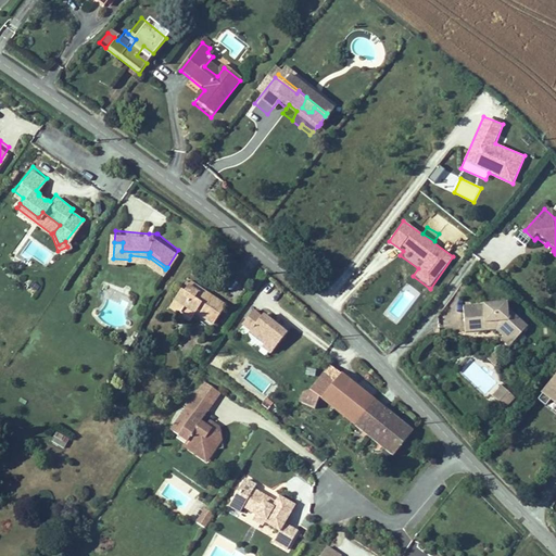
[(207,323),(222,304),(204,290),(201,293),(194,289),(198,286),(186,277),(168,299),(178,306),(181,302),(190,310),(207,323)]
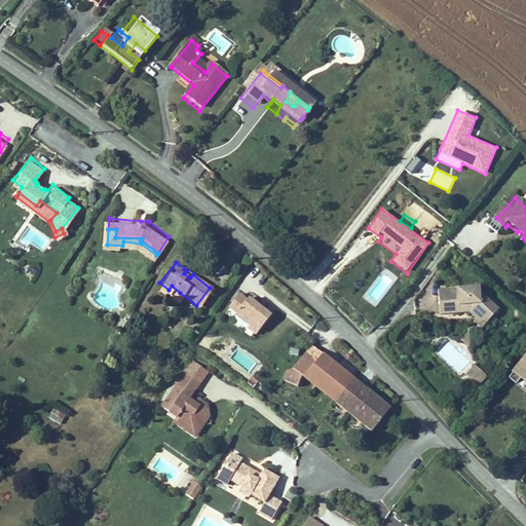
[(168,290),(159,283),(157,287),(174,299),(180,293),(172,286),(168,290)]
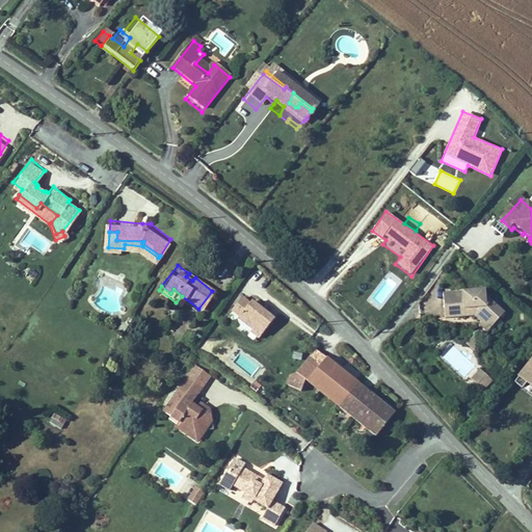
[(259,338),(275,319),(244,294),(229,313),(259,338)]
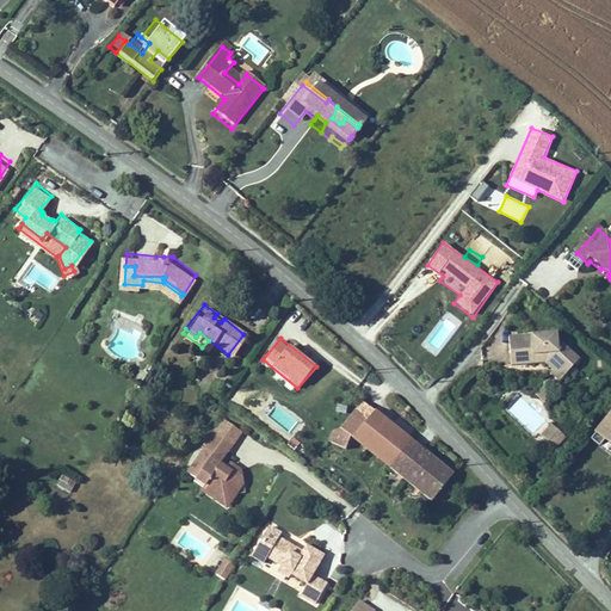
[(557,345),(543,346),(543,340),(535,340),(536,347),(529,347),(528,341),(501,344),(504,363),(520,362),(520,370),(542,369),(551,376),(560,383),(578,362),(557,345)]
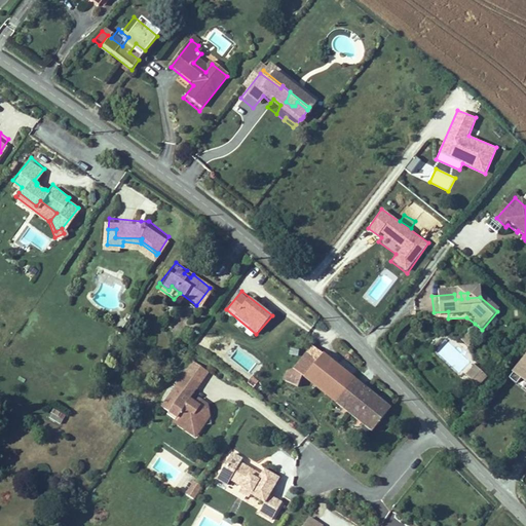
[(448,311),(434,312),(434,321),(448,318),(448,311)]
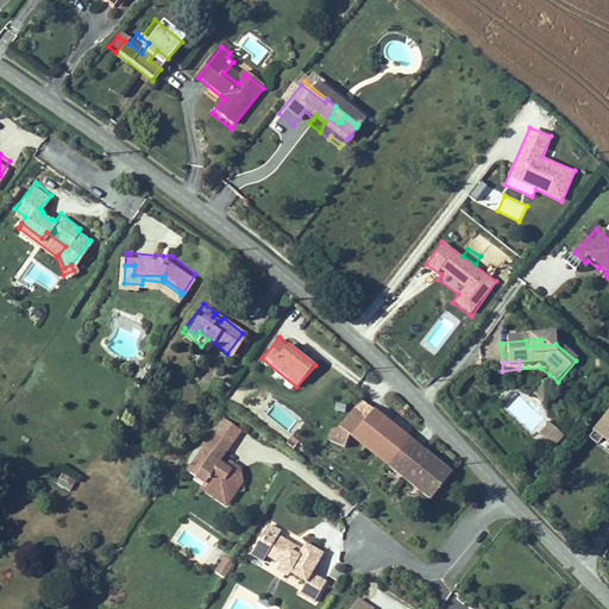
[(554,387),(558,382),(550,375),(546,380),(554,387)]
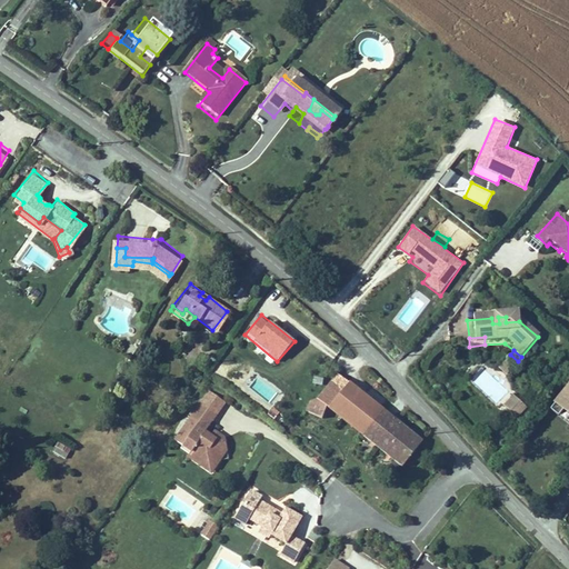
[(329,405),(349,378),(338,369),(318,395),(309,399),(309,409),(325,416),(329,405)]
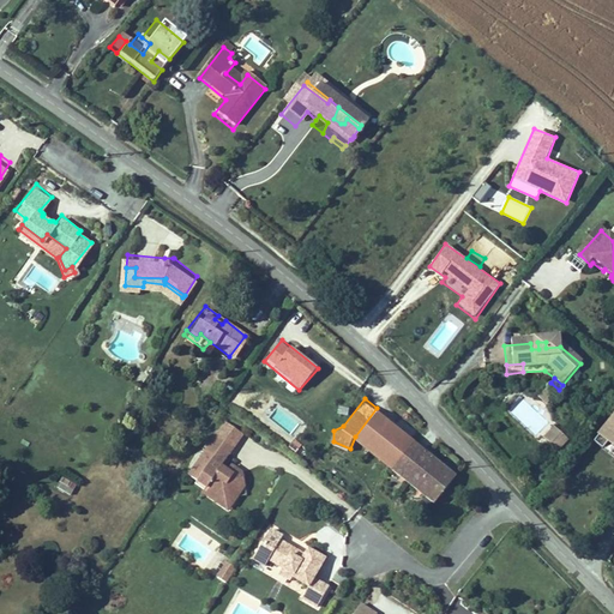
[(413,437),(377,408),(355,437),(391,465),(413,437)]
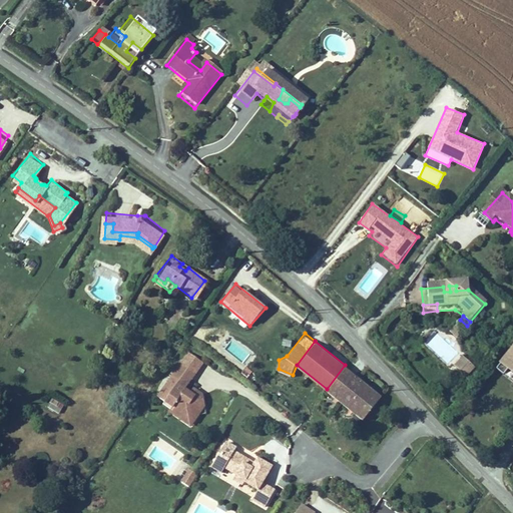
[(512,344),(495,368),(512,381),(512,344)]
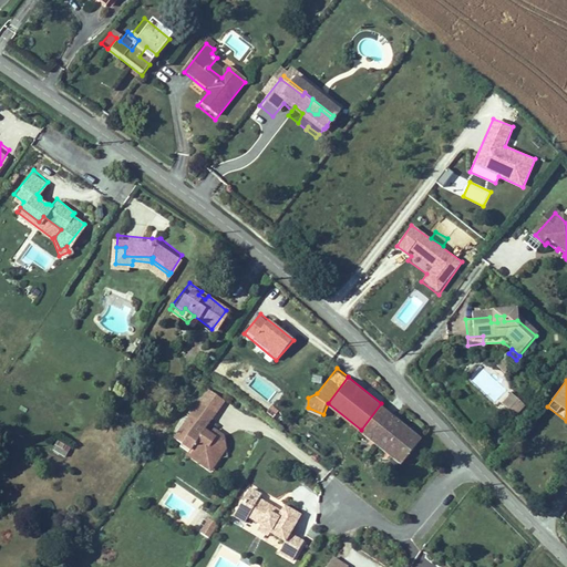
[(504,413),(514,403),(508,397),(498,408),(504,413)]
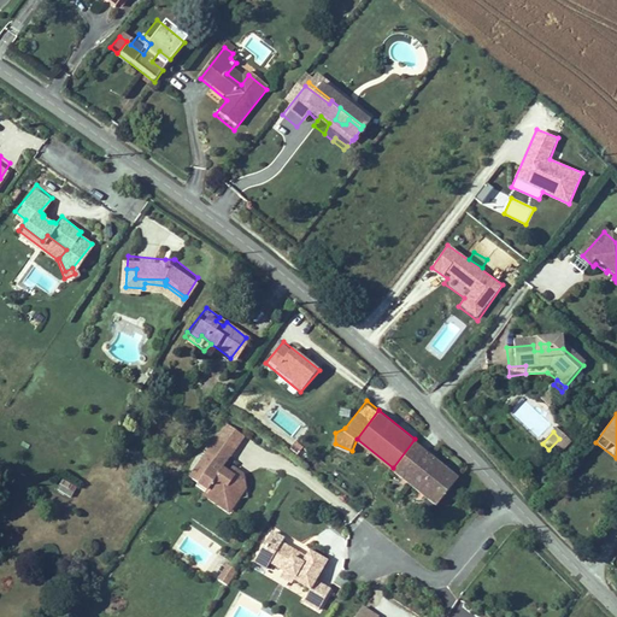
[(234,447),(217,435),(189,475),(206,487),(205,489),(217,498),(224,497),(233,503),(238,495),(236,487),(238,485),(245,483),(242,471),(233,474),(229,470),(222,465),(234,447)]
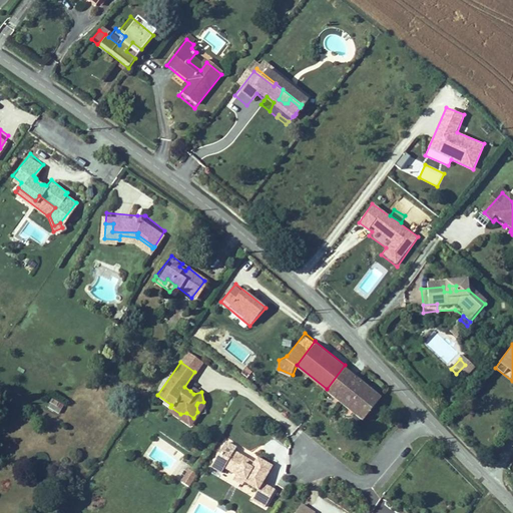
[(379,394),(345,365),(327,389),(362,416),(379,394)]
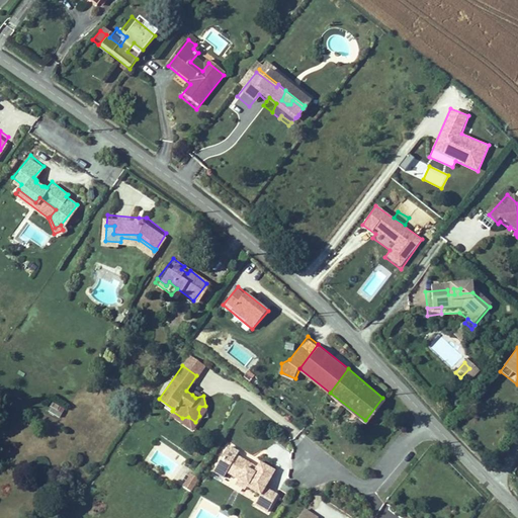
[(468,385),(478,375),(469,368),(460,377),(468,385)]
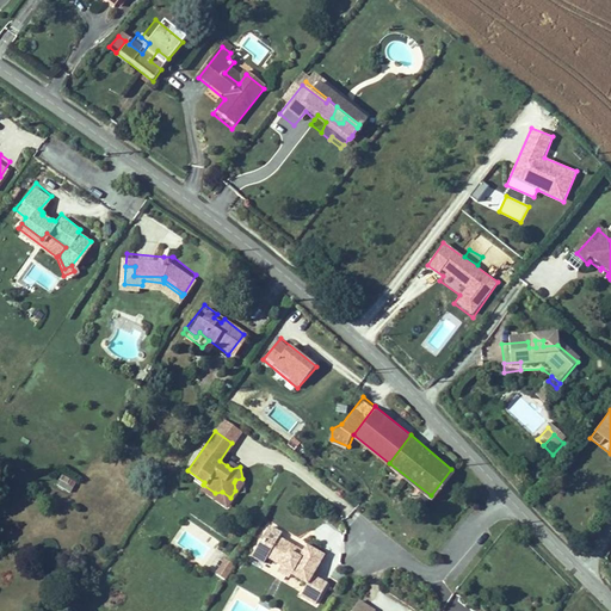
[(72,487),(76,479),(63,470),(59,480),(72,487)]
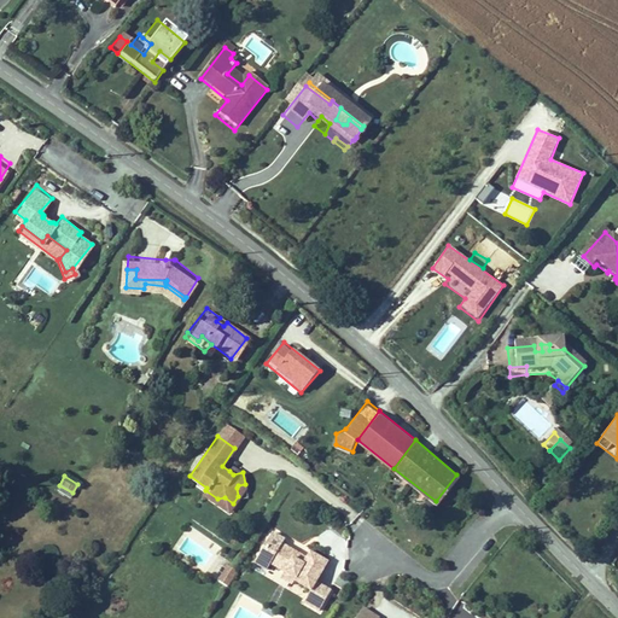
[(225,497),(217,499),(205,490),(203,493),(228,509),(233,503),(225,497)]
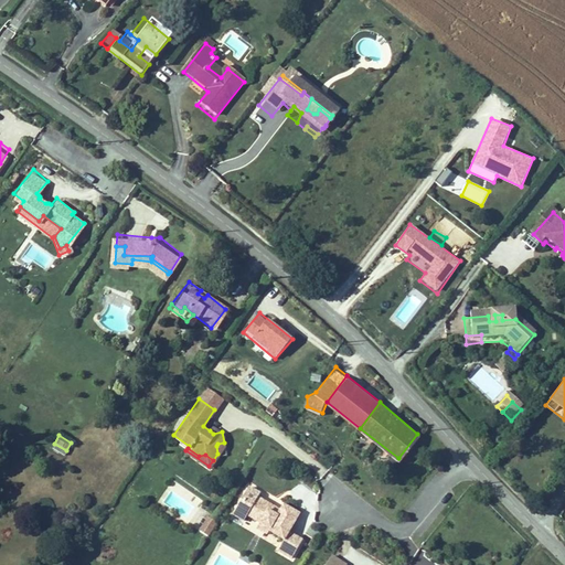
[(268,528),(284,536),(298,510),(283,501),(279,507),(269,501),(268,503),(265,501),(266,500),(257,493),(246,512),(259,520),(269,525),(268,528)]
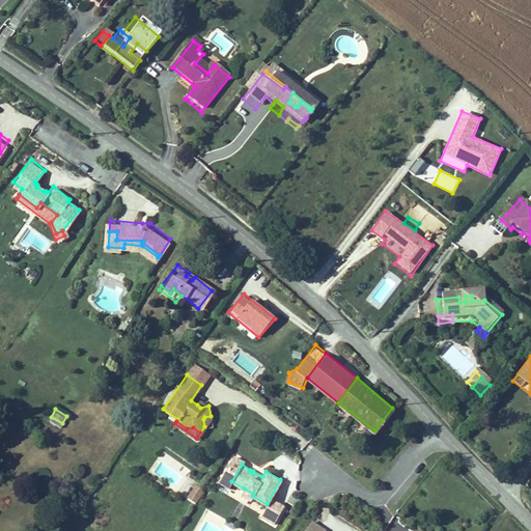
[(195,501),(203,487),(196,483),(188,497),(195,501)]
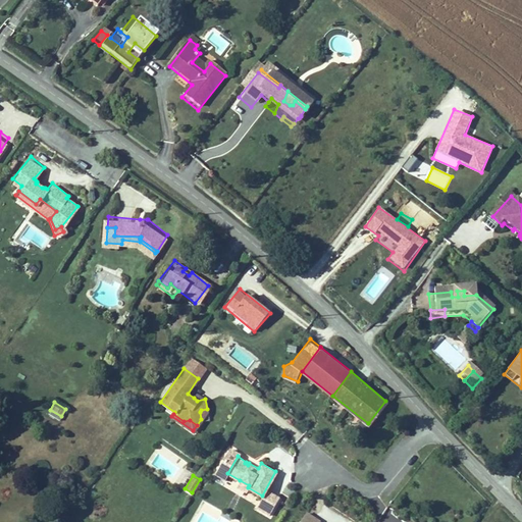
[(248,487),(249,485),(240,480),(237,485),(246,490),(248,487)]
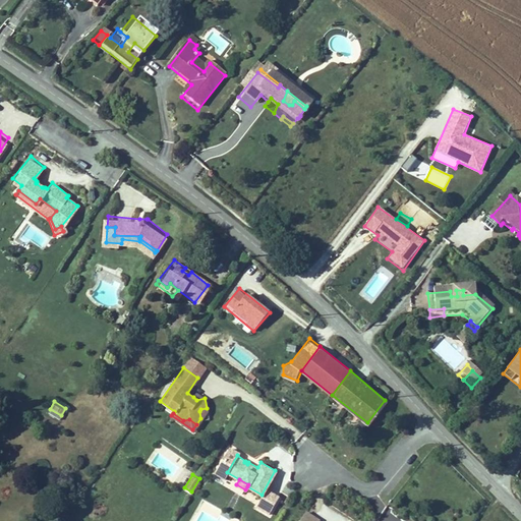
[(316,520),(320,518),(305,509),(297,520),(316,520)]
